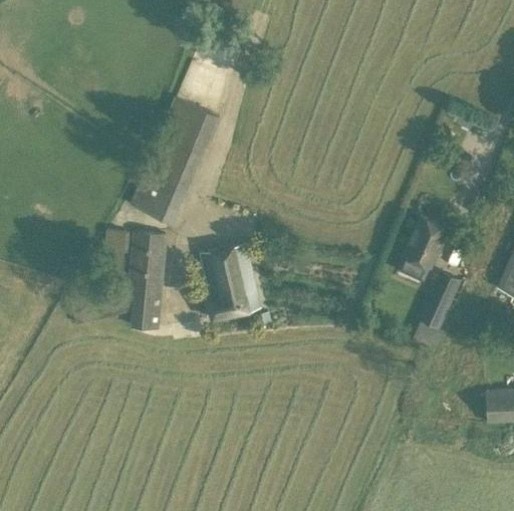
[(175,97),(130,204),(176,225),(221,116),(175,97)]
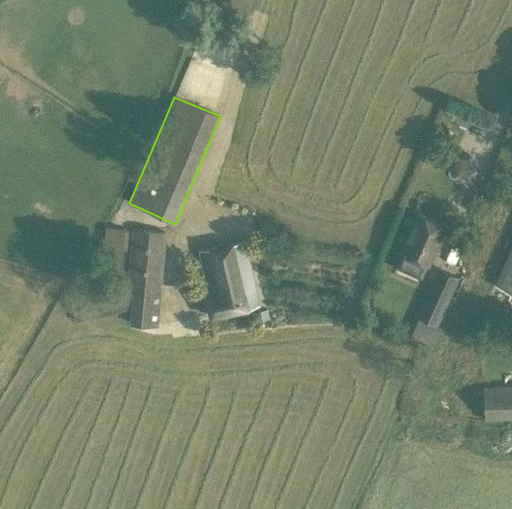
[(444,120),(453,124),(457,116),(448,111),(444,120)]
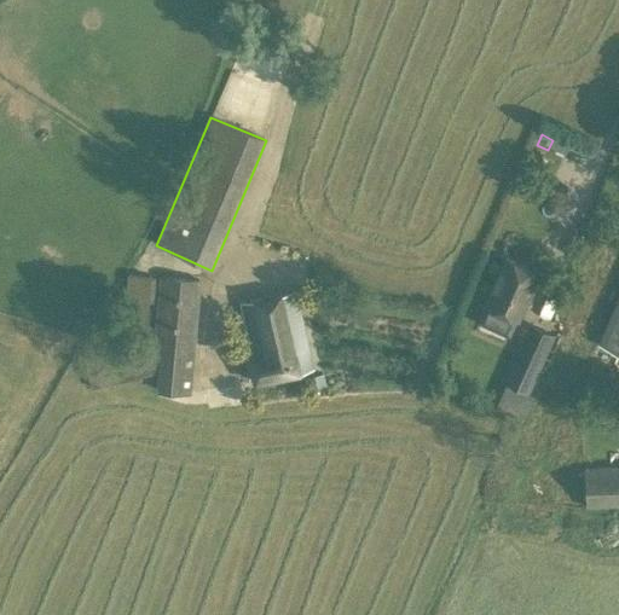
[(486,306),(519,320),(539,274),(507,260),(486,306)]
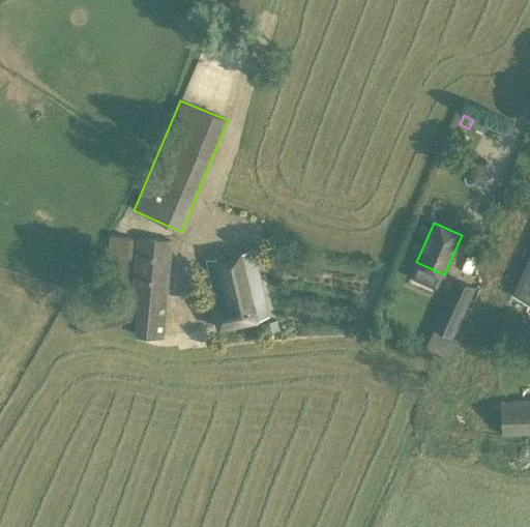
[(110,237),(106,283),(129,284),(133,238),(110,237)]
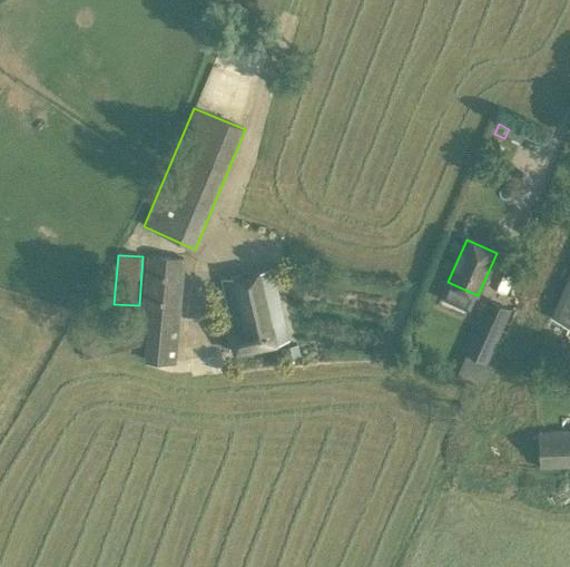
[(147,257),(141,320),(149,321),(147,345),(145,363),(177,365),(186,260),(147,257)]
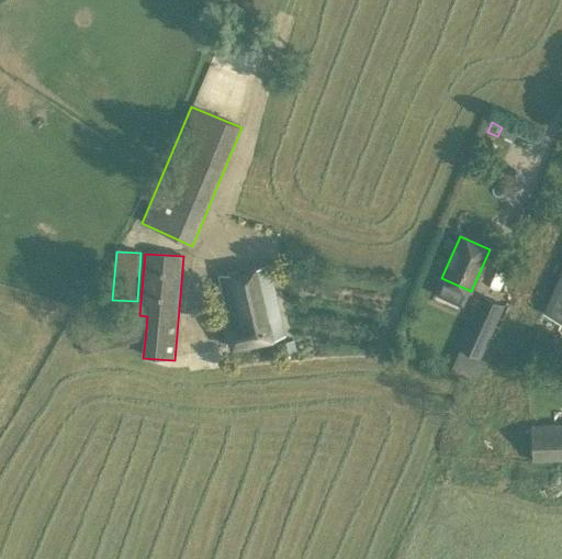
[(231,349),(284,336),(279,316),(268,266),(218,278),(231,327),(226,328),(231,349)]
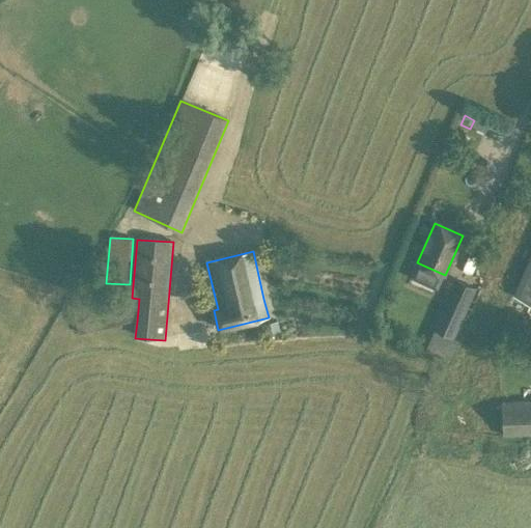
[(530,255),(512,296),(530,304),(530,255)]
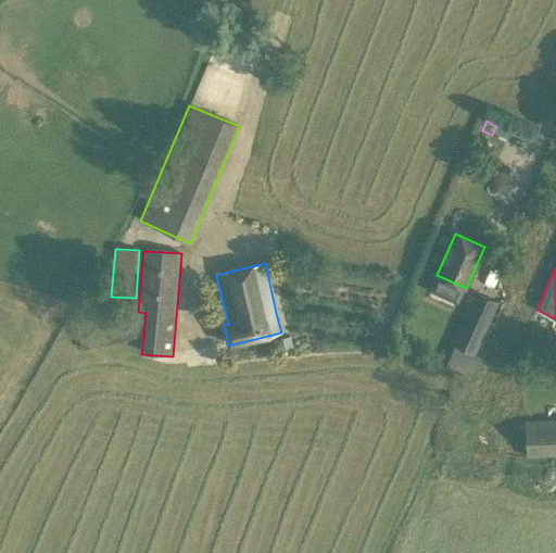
[(453,346),(476,355),(498,303),(477,293),(453,346)]
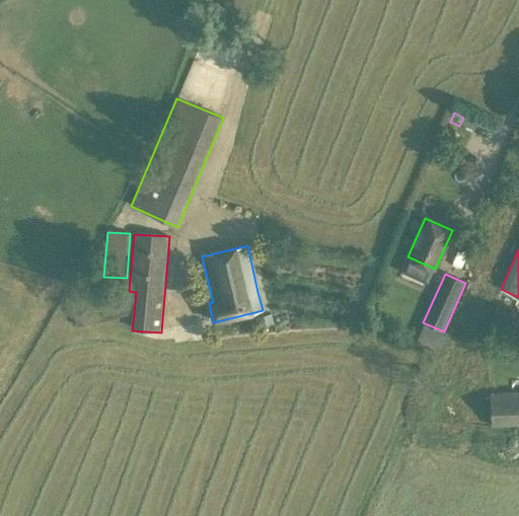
[(518,391),(490,394),(493,428),(518,426),(518,391)]
